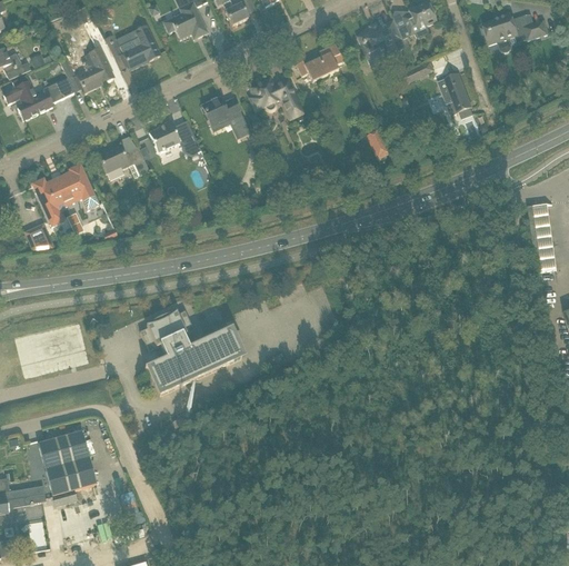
[(202,3),(200,0),(187,0),(189,3),(183,7),(186,11),(162,22),(168,32),(175,29),(180,39),(196,31),(198,37),(208,32),(196,7),(202,3)]
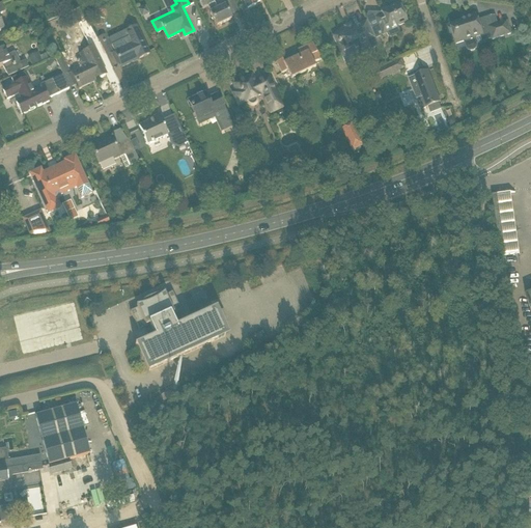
[(231,17),(227,7),(225,3),(217,6),(214,0),(199,0),(202,6),(207,3),(211,9),(210,10),(212,15),(216,24),(231,17)]
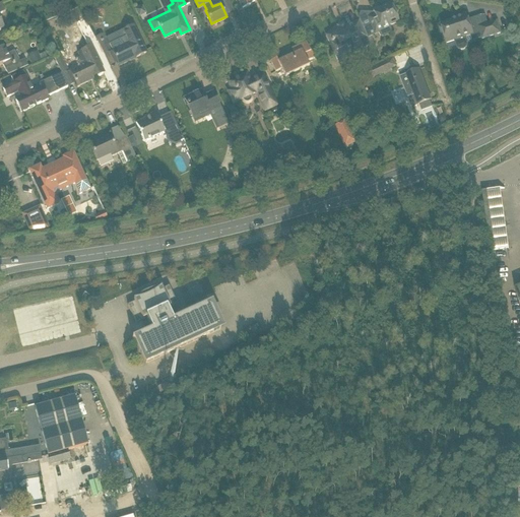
[(373,9),(373,10),(366,13),(375,33),(377,30),(376,28),(398,18),(390,1),(373,9)]
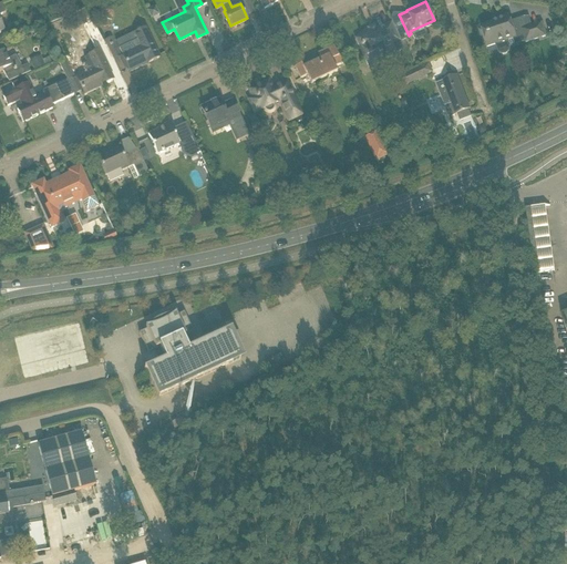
[(509,12),(497,17),(493,18),(493,20),(481,24),(487,44),(516,34),(509,12)]
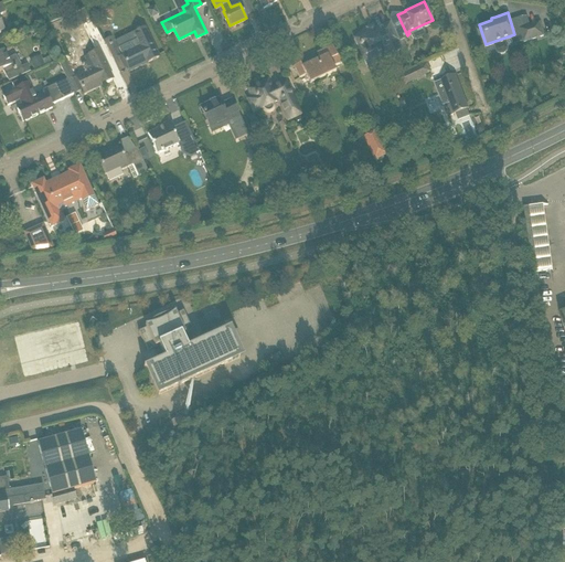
[(92,18),(83,22),(95,46),(105,41),(92,18)]
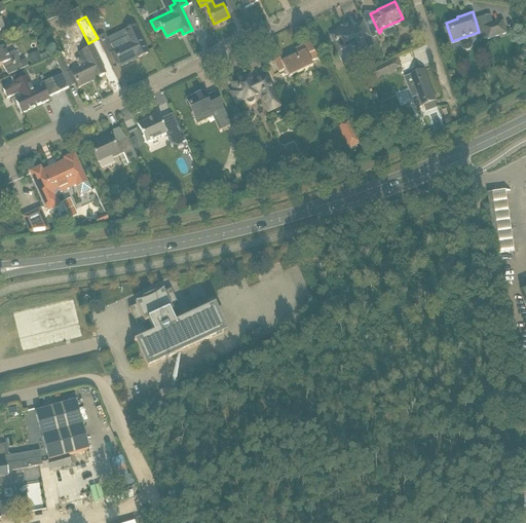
[(342,28),(330,33),(334,43),(340,55),(340,57),(344,59),(350,55),(351,52),(350,50),(352,49),(359,46),(357,41),(371,35),(367,28),(363,17),(348,25),(347,23),(341,26),(342,28)]
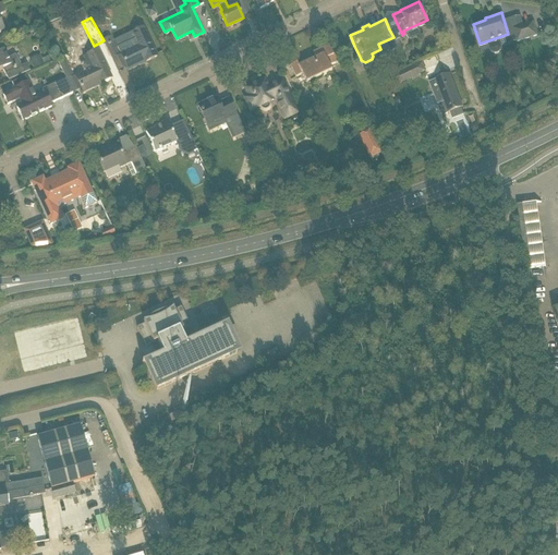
[(533,20),(513,26),(518,39),(536,33),(533,20)]
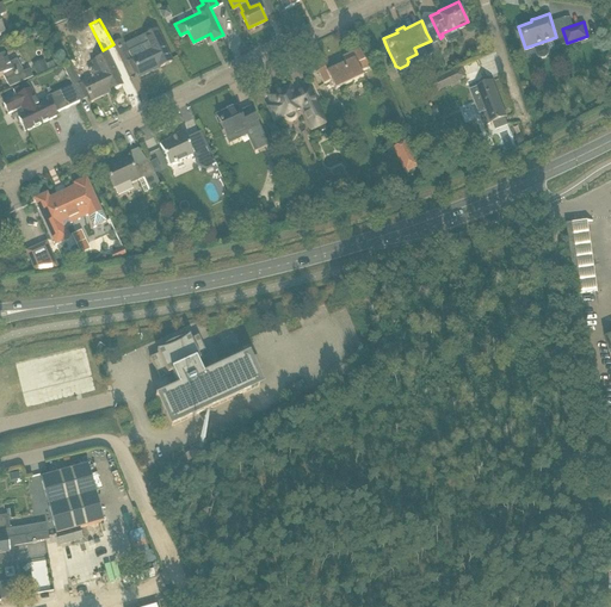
[(148,39),(128,49),(131,56),(133,57),(139,69),(140,74),(154,67),(152,63),(158,61),(160,64),(172,59),(166,48),(156,28),(155,29),(144,33),(148,39)]
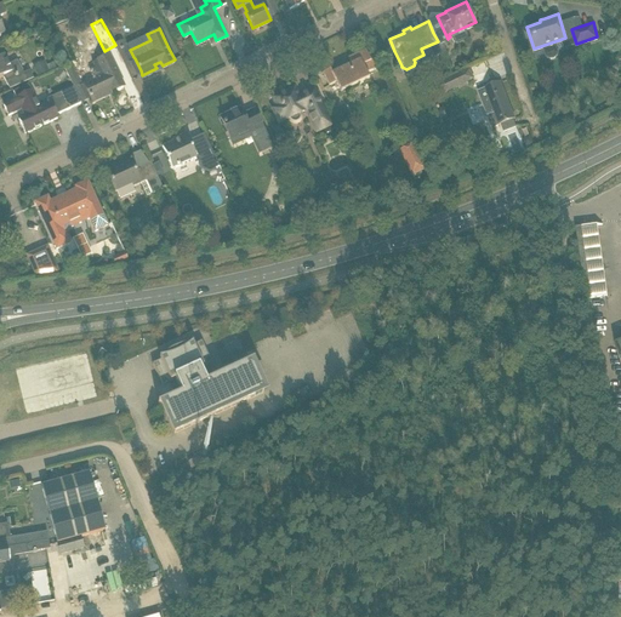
[(443,39),(439,29),(433,33),(438,41),(443,39)]
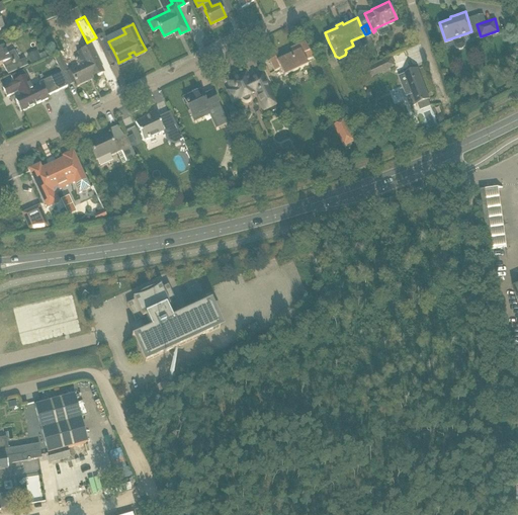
[(96,34),(104,52),(110,49),(102,31),(96,34)]
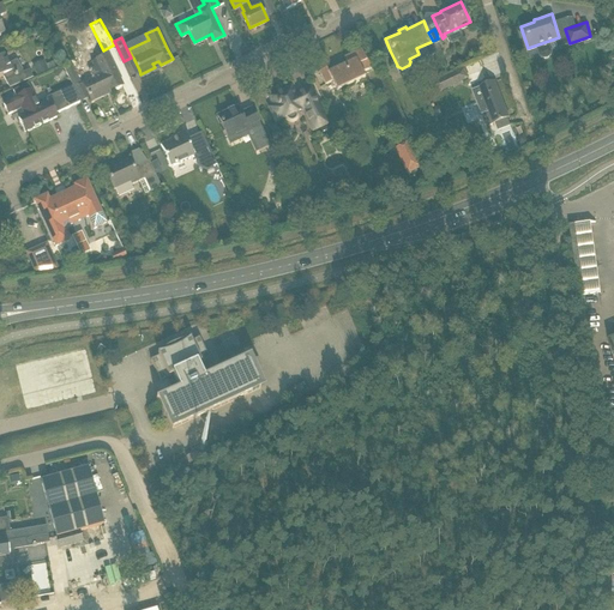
[(371,66),(367,58),(361,47),(344,55),(348,61),(329,70),(326,65),(319,68),(325,82),(332,79),(336,89),(365,76),(362,70),(371,66)]
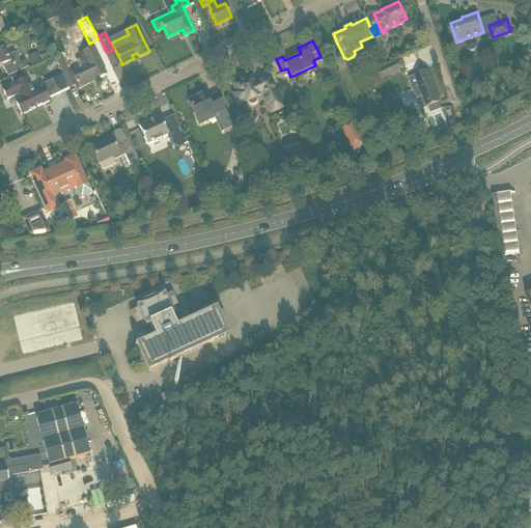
[(106,72),(102,62),(93,45),(84,50),(86,54),(77,58),(80,65),(72,70),(79,86),(91,80),(89,76),(94,74),(95,77),(106,72)]
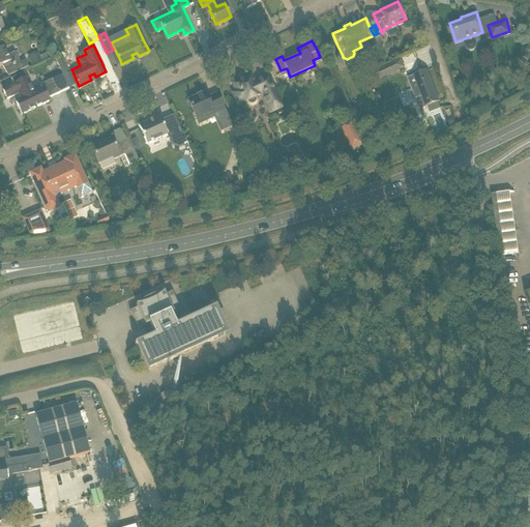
[(6,53),(6,52),(2,46),(0,47),(0,64),(2,63),(8,74),(29,64),(26,58),(20,60),(13,49),(6,53)]
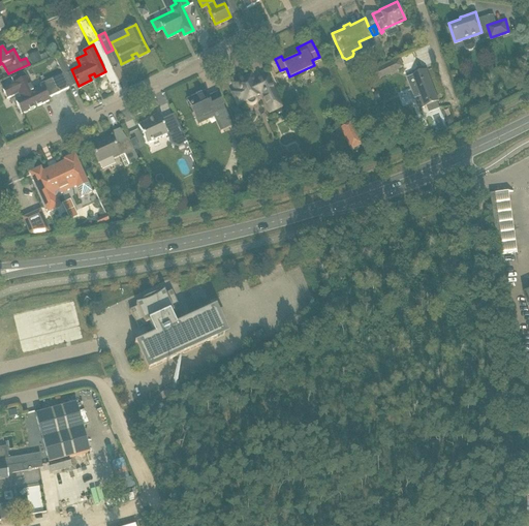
[(38,49),(28,54),(32,61),(41,57),(38,49)]
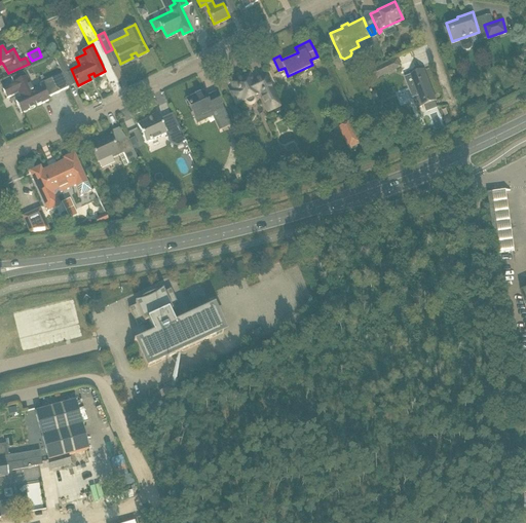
[(54,55),(63,73),(69,70),(61,52),(54,55)]
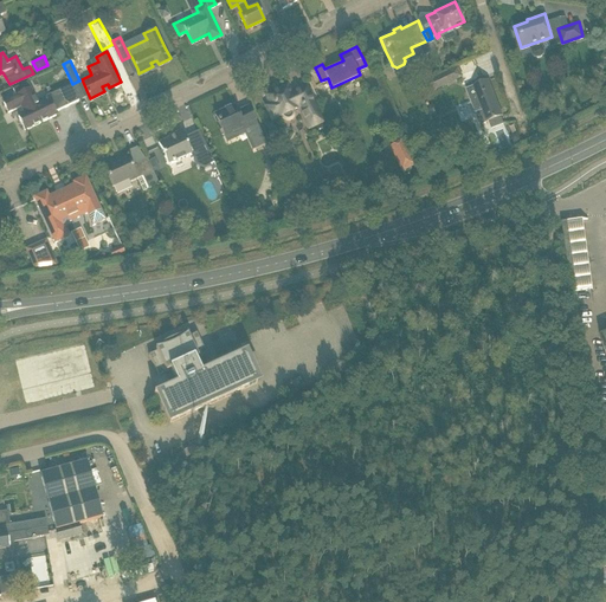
[(434,88),(463,73),(459,66),(431,81),(434,88)]
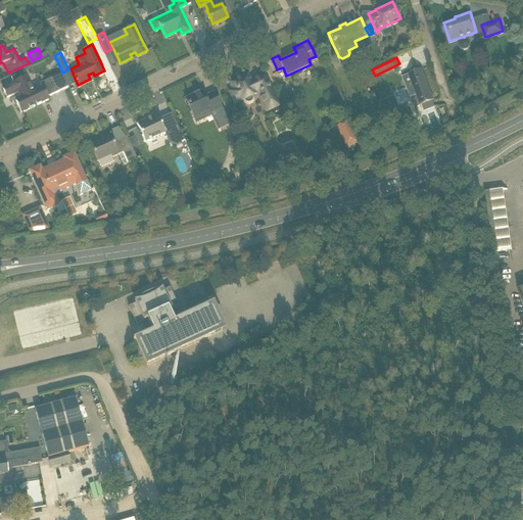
[(421,66),(412,71),(408,72),(413,85),(410,87),(416,104),(422,102),(424,108),(434,104),(432,98),(433,98),(421,66)]
